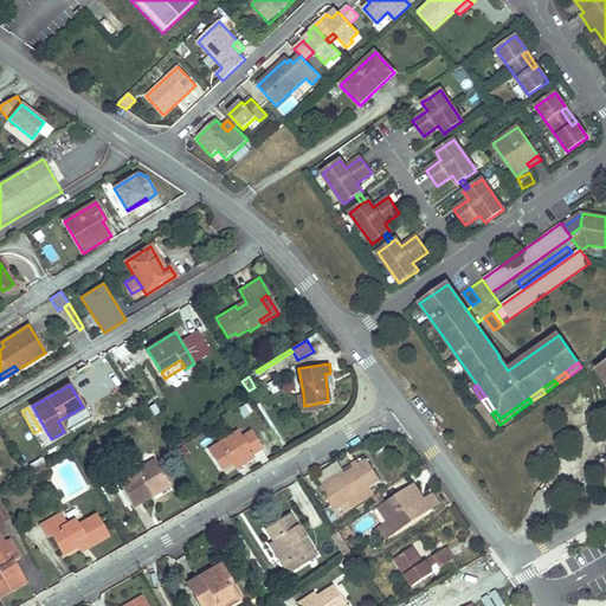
[(64,432),(89,417),(83,407),(82,407),(58,421),(64,432)]
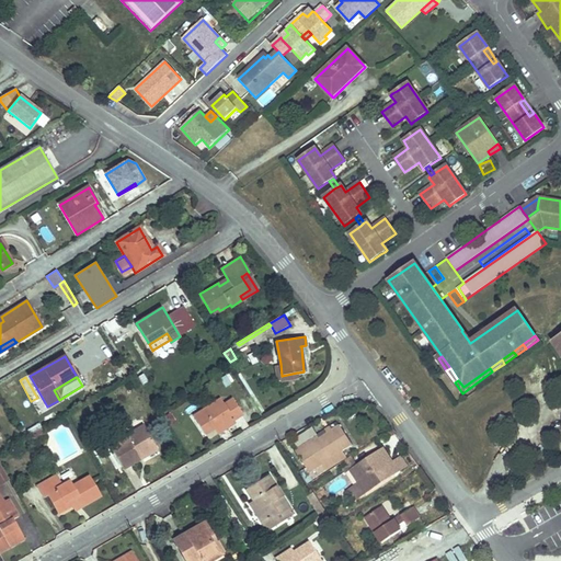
[(215,427),(232,416),(235,419),(242,414),(233,399),(224,404),(220,399),(193,415),(204,434),(215,427)]
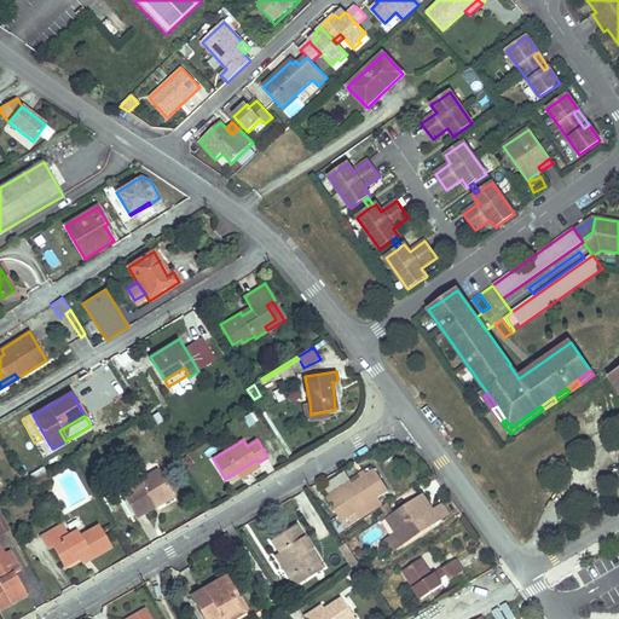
[(242,476),(260,466),(260,464),(259,462),(256,460),(237,472),(241,478),(242,476)]
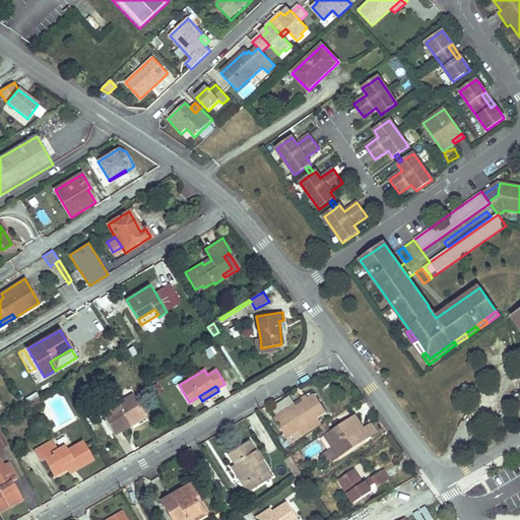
[(28,401),(39,395),(37,392),(21,401),(23,404),(28,401)]
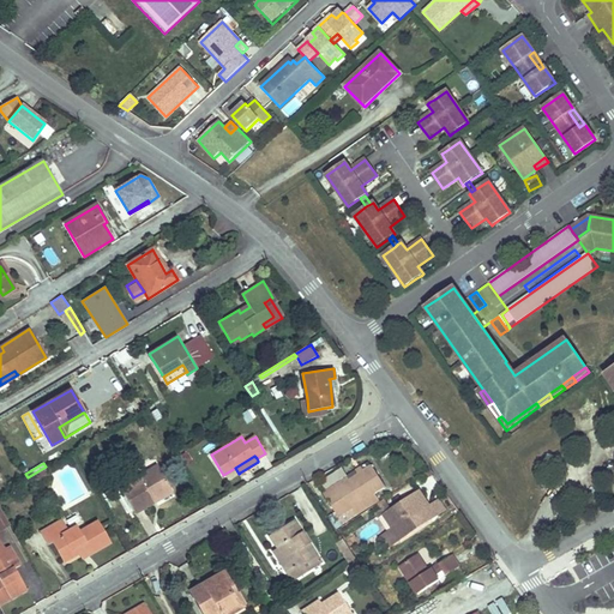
[(372,467),(369,463),(344,479),(347,482),(360,474),(365,470),(372,467)]
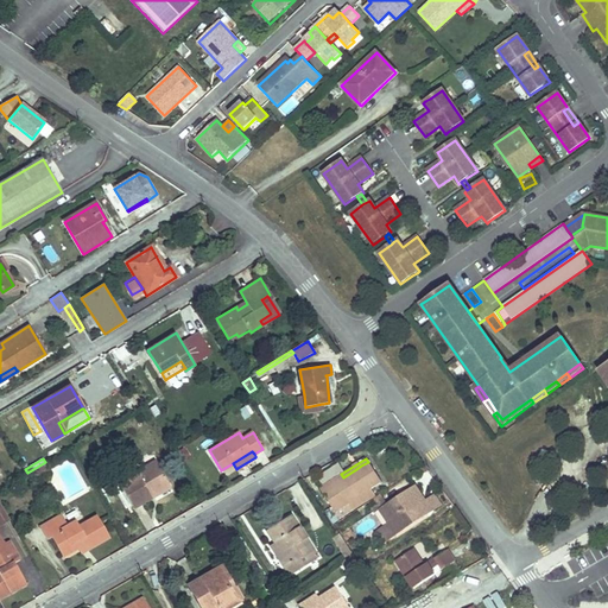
[(45,462),(33,469),(37,475),(50,467),(48,461),(45,462)]
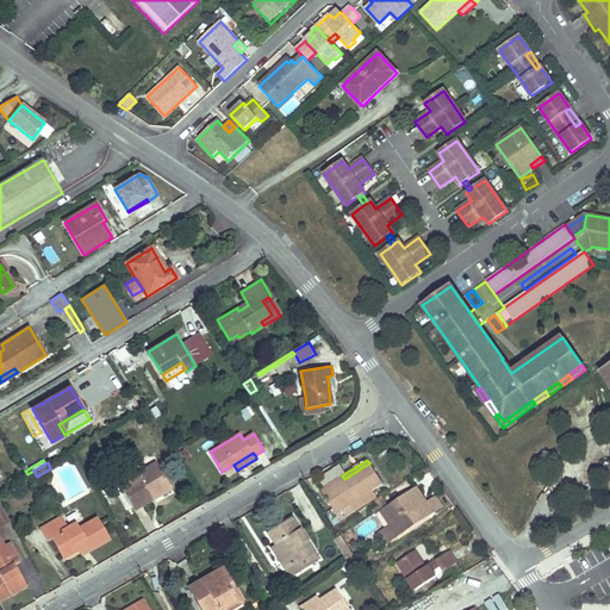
[(149,495),(167,485),(168,484),(156,462),(136,473),(137,475),(119,485),(134,510),(151,499),(149,495)]
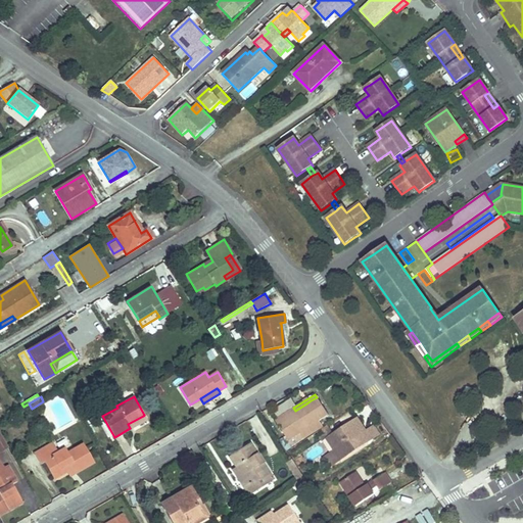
[(317,396),(317,397),(311,400),(306,403),(295,411),(293,408),(292,410),(287,402),(275,411),(279,418),(275,420),(288,440),(299,434),(319,421),(329,415),(317,396)]
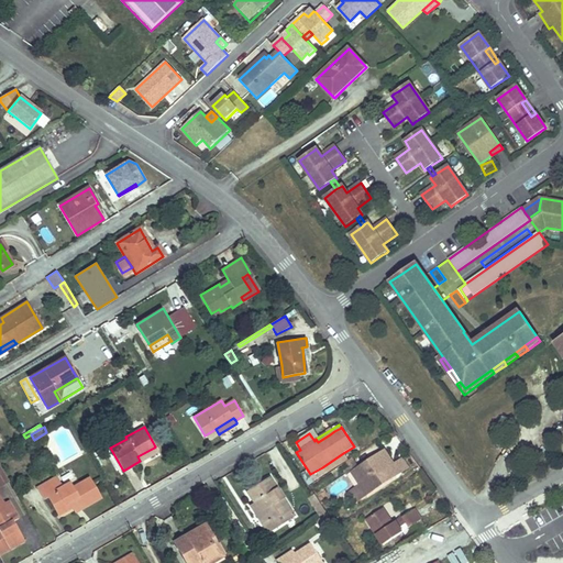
[(140,461),(157,451),(155,446),(154,448),(138,456),(140,461)]
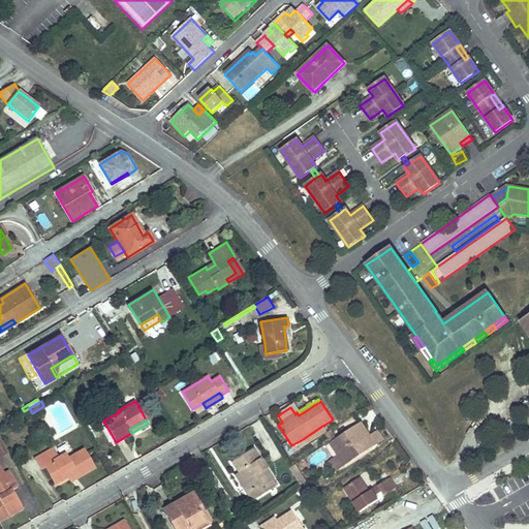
[(362,423),(336,440),(344,453),(339,456),(328,464),(334,472),(345,465),(345,466),(373,448),(367,439),(371,436),(371,435),(362,423)]
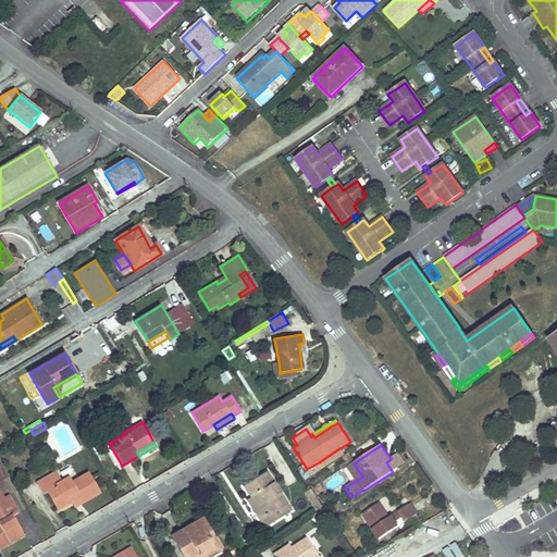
[(344,455),(339,448),(319,462),(323,468),(344,455)]
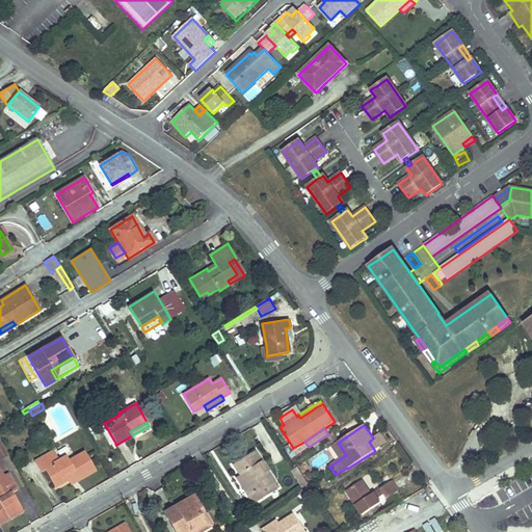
[(373,437),(373,439),(369,442),(375,451),(388,443),(381,432),(373,437)]
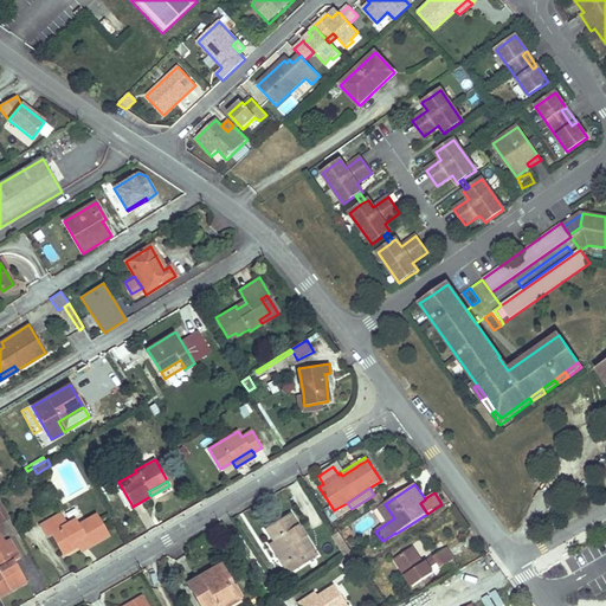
[(0,498),(0,521),(0,522),(10,516),(0,498)]
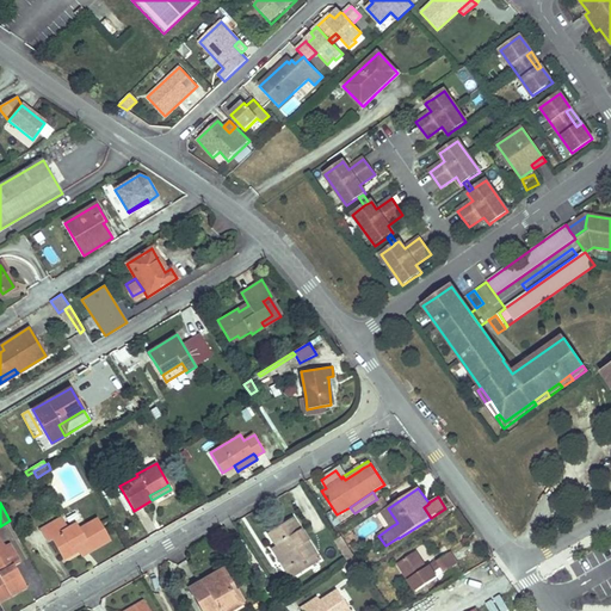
[(397,523),(388,508),(382,512),(392,526),(397,523)]
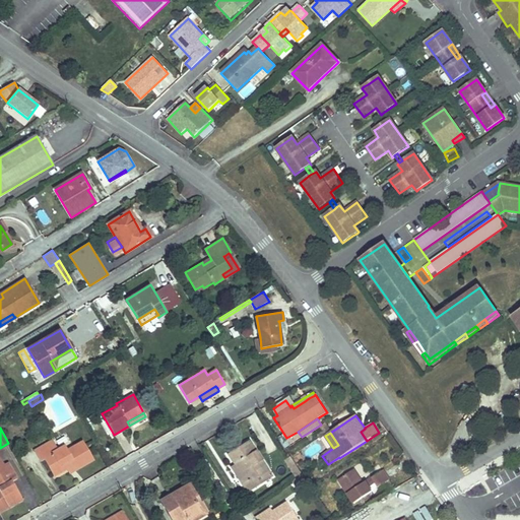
[(268,470),(251,440),(229,454),(234,463),(246,482),(243,484),(243,485),(247,492),(264,481),(260,474),(268,470)]
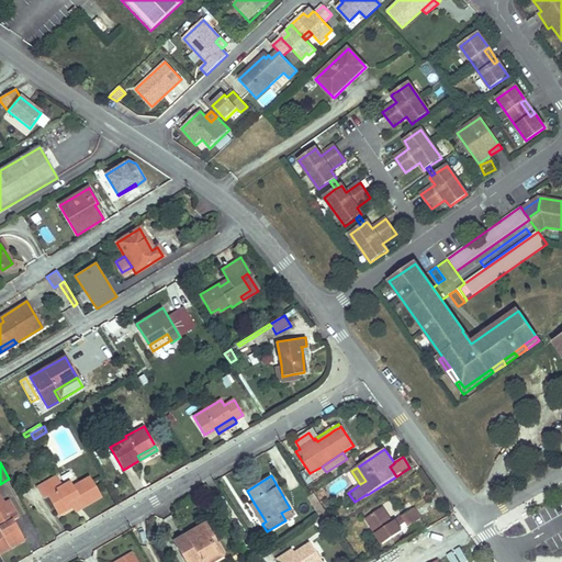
[(100,497),(90,478),(71,489),(69,483),(63,487),(57,478),(37,487),(44,498),(49,495),(58,513),(72,505),(77,503),(78,502),(81,507),(100,497)]
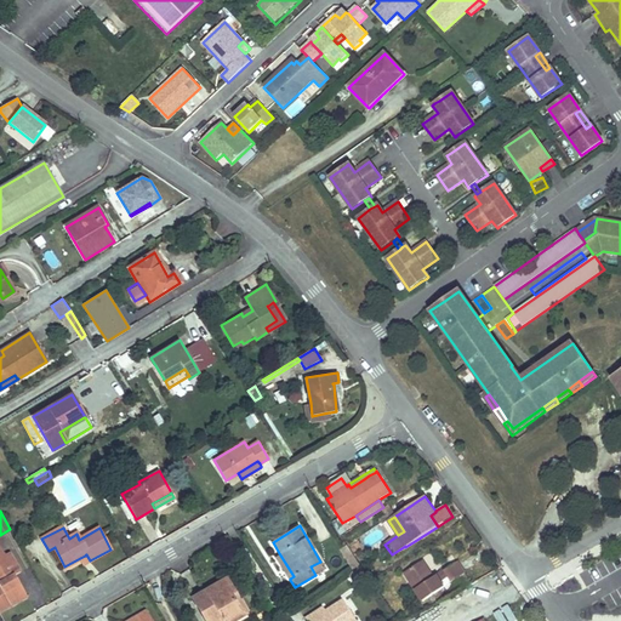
[(362,567),(348,546),(342,551),(355,571),(362,567)]
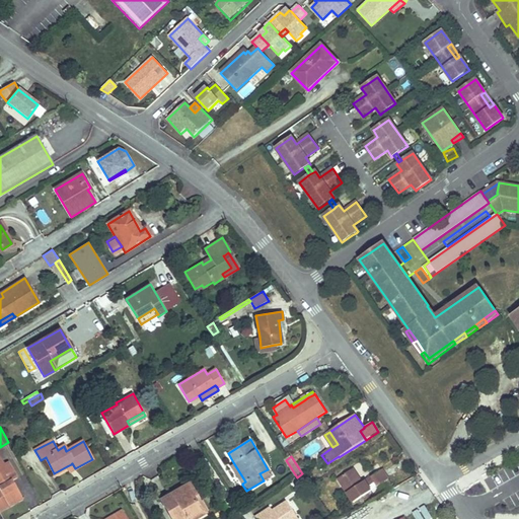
[(16,477),(7,461),(2,464),(0,460),(0,510),(21,498),(11,480),(16,477)]
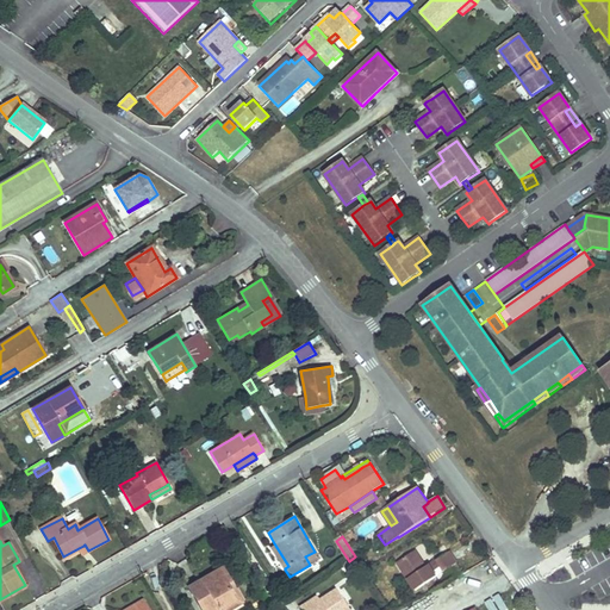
[(288,566),(274,543),(272,546),(271,546),(285,570),(285,568),(288,566)]
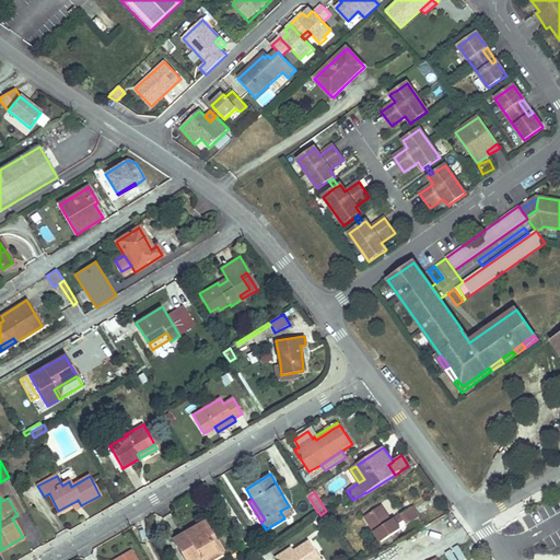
[(412,506),(400,515),(394,518),(391,521),(382,505),(364,517),(382,544),(401,531),(407,526),(412,534),(424,526),(422,522),(420,518),(412,506)]
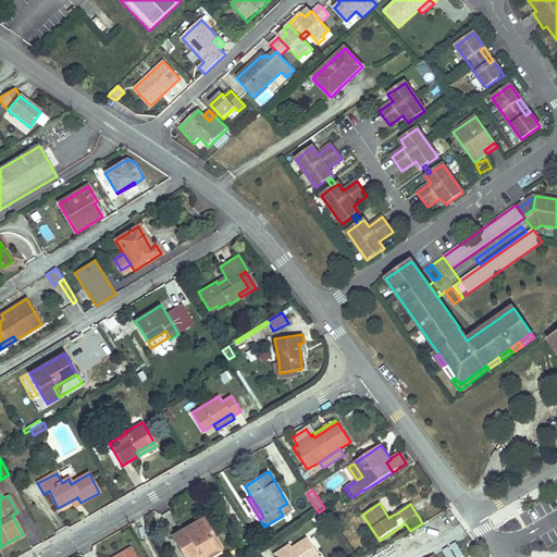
[(283,516),(292,510),(287,504),(279,508),(283,516)]
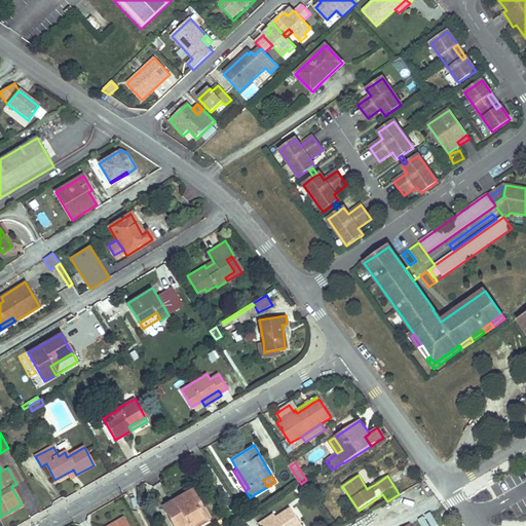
[(202,517),(196,506),(197,506),(200,504),(192,490),(163,506),(174,525),(190,525),(189,524),(201,517),(202,517)]
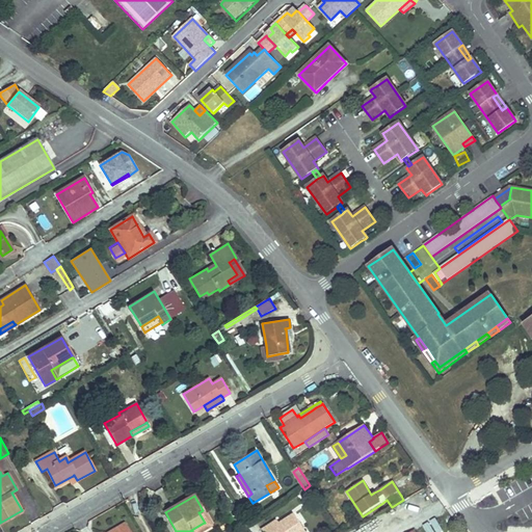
[(200,512),(198,512),(205,523),(204,523),(191,530),(192,531),(197,531),(211,524),(214,523),(208,512),(205,514),(203,510),(200,512)]
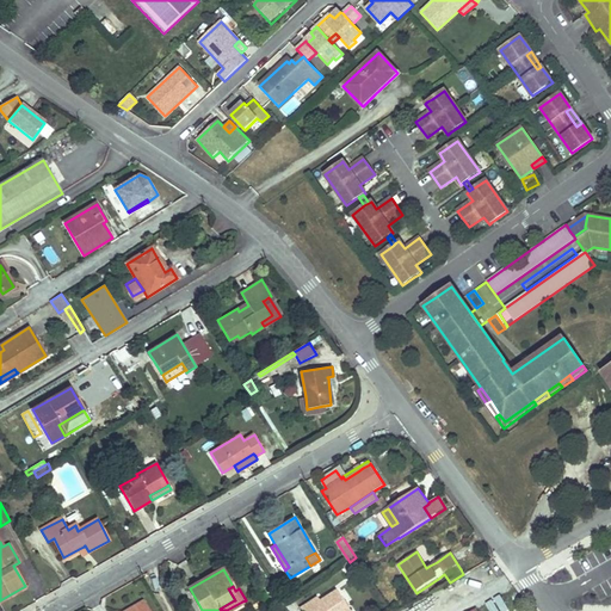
[(350,610),(351,610),(337,590),(321,600),(304,610),(350,610)]
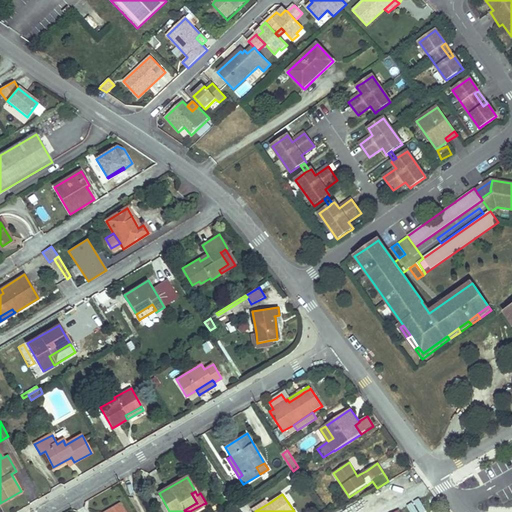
[(255,511),(269,503),(268,502),(267,500),(266,500),(251,510),(251,511),(252,511),(255,511)]
